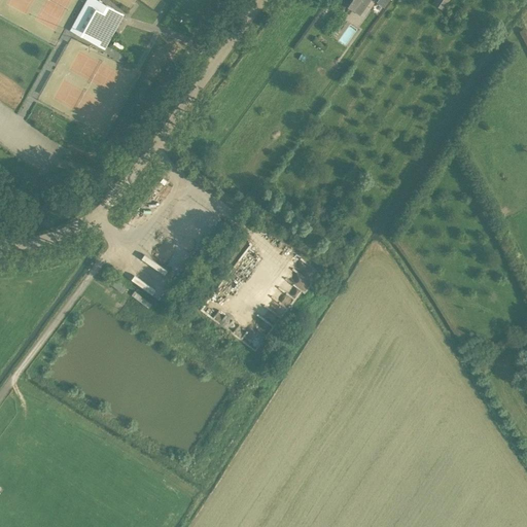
[(123,14),(97,0),(85,0),(70,29),(104,47),(123,14)]
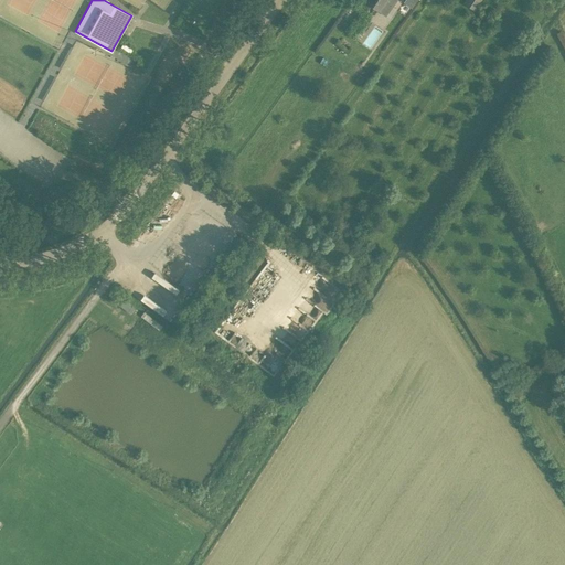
[(393,7),(397,0),(366,0),(365,1),(380,12),(387,2),(393,7)]
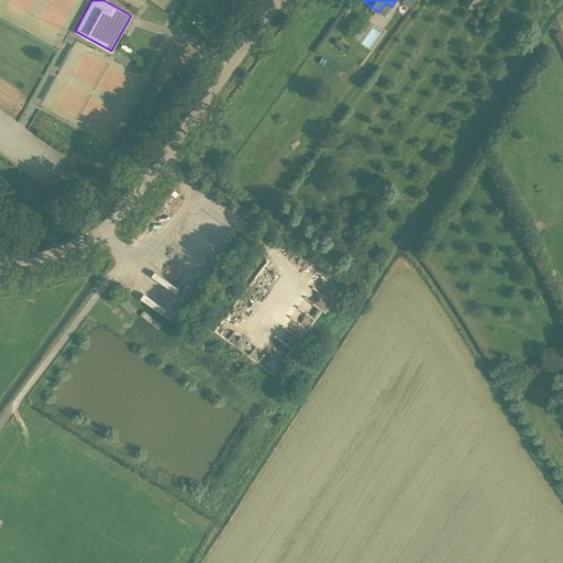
[(474,12),(482,0),(464,0),(462,3),(474,12)]
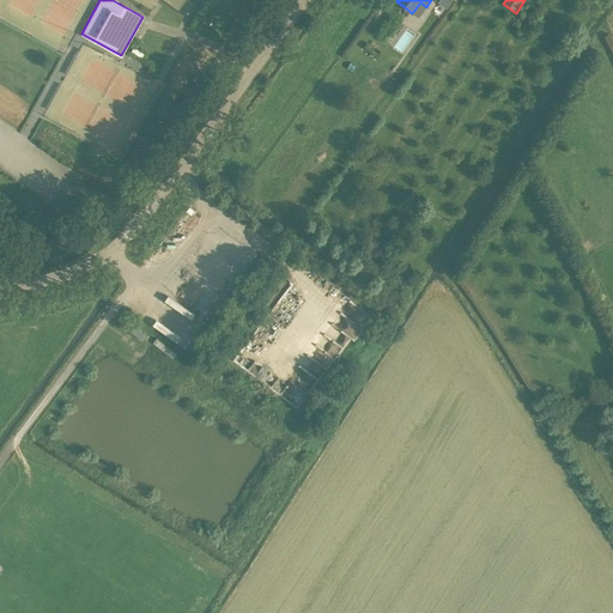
[(135,327),(132,331),(140,339),(144,335),(135,327)]
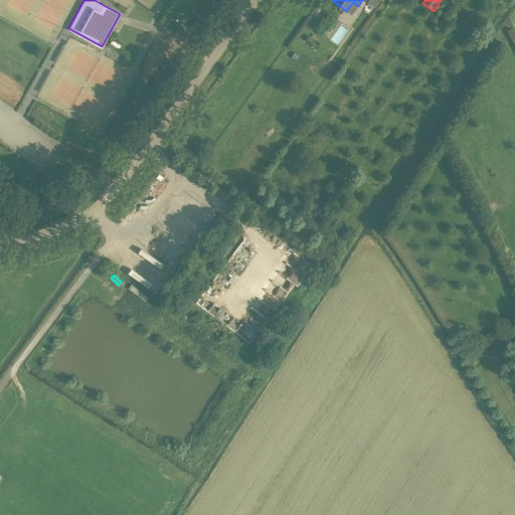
[(144,303),(150,309),(155,304),(149,298),(144,303)]
